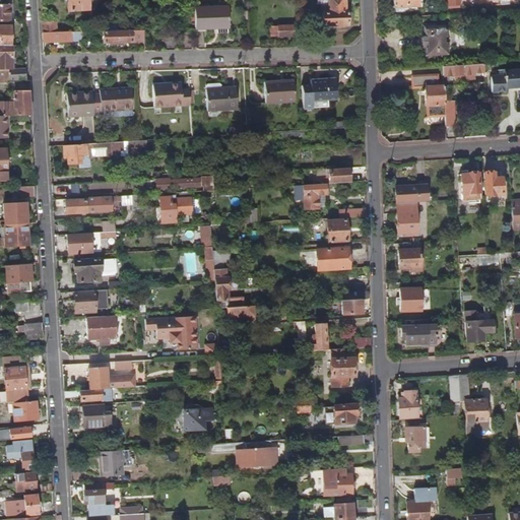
[(89,10),(88,0),(65,0),(66,12),(89,10)]
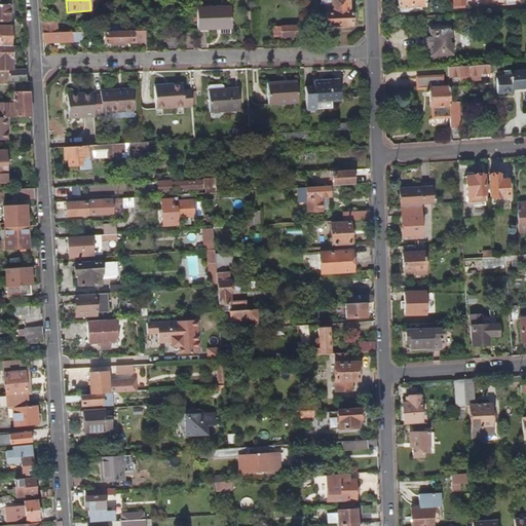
[(351,24),(351,11),(347,11),(346,0),(320,0),(321,3),(324,3),(325,26),(351,24)]
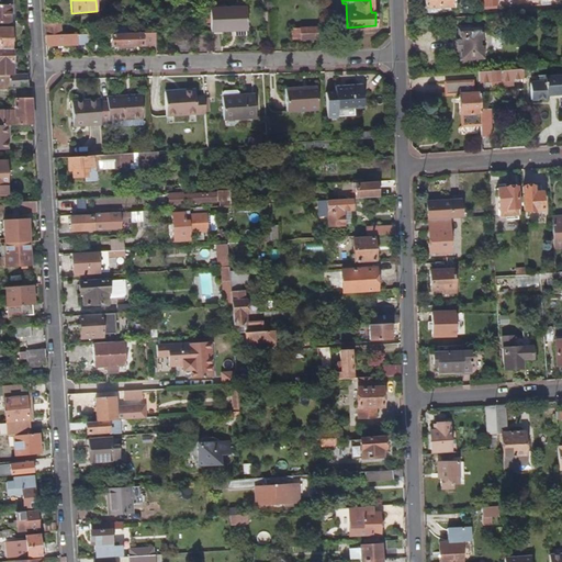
[(439,9),(438,0),(423,0),(425,10),(439,9)]
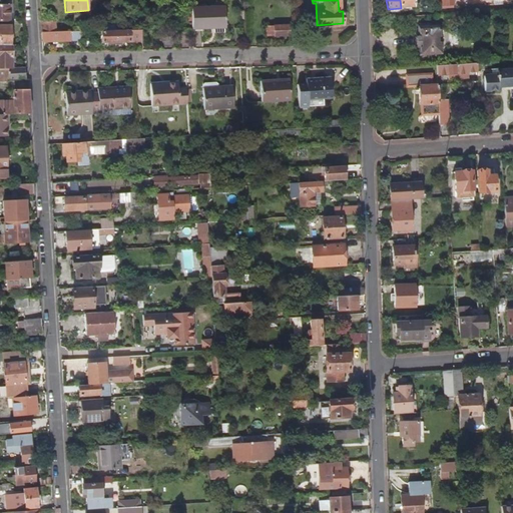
[(414,7),(413,0),(400,0),(401,8),(414,7)]
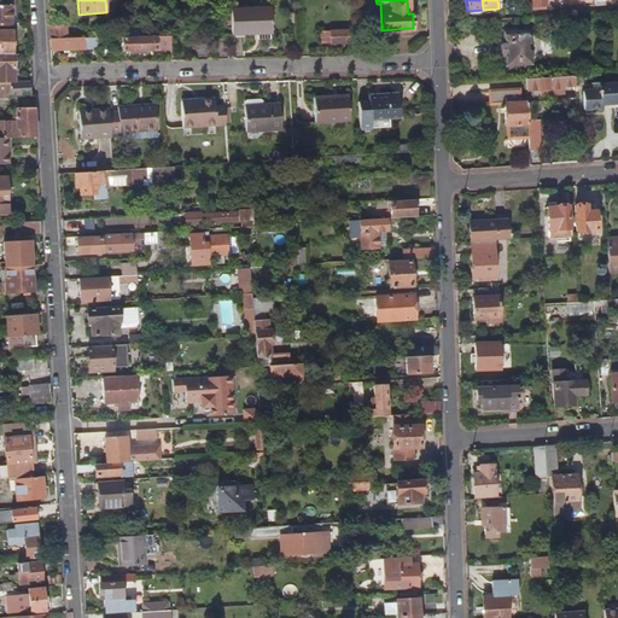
[(0,24),(11,25),(10,5),(0,4),(0,24)]
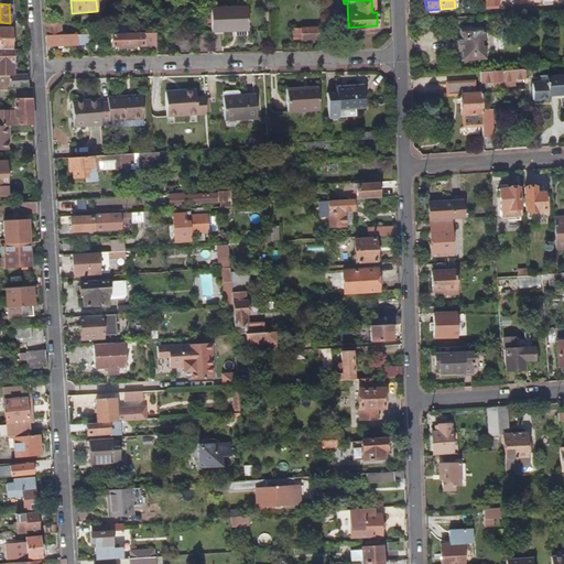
[(248,31),(248,8),(212,8),(212,15),(212,23),(212,30),(212,31),(248,31)]
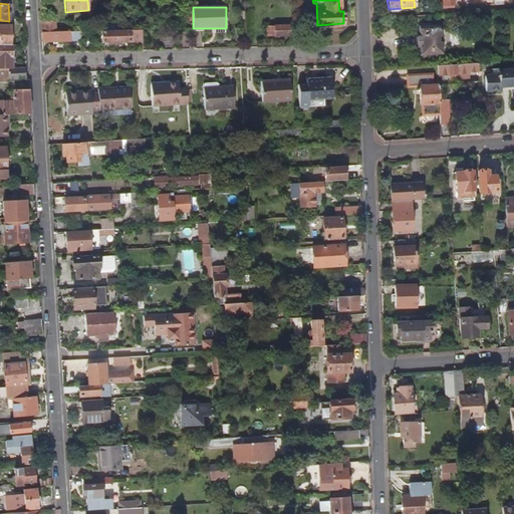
[(120,30),(120,21),(105,22),(105,30),(120,30)]
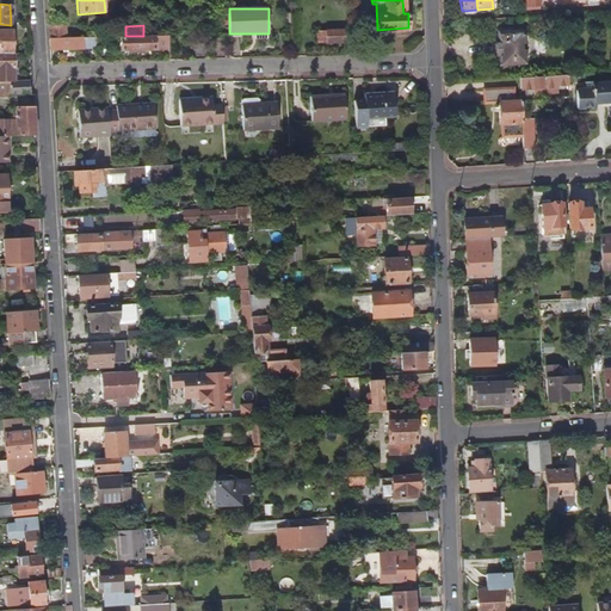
[(67,38),(66,26),(49,28),(50,39),(67,38)]
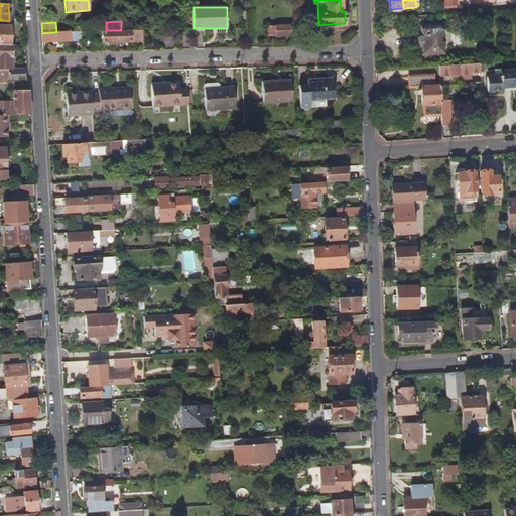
[(444,51),(443,24),(432,25),(432,22),(422,23),(422,26),(421,26),(422,34),(420,34),(421,45),(423,45),(423,52),(444,51)]
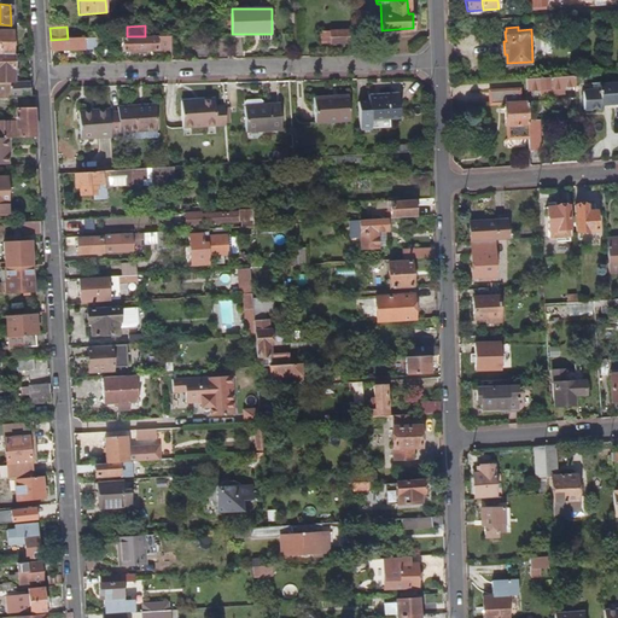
[(350,42),(350,29),(321,30),(322,44),(350,42)]
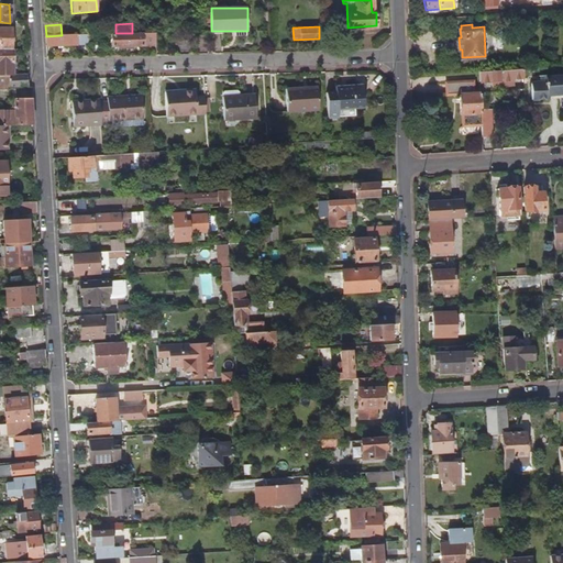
[(11,28),(0,28),(0,50),(11,50),(11,28)]
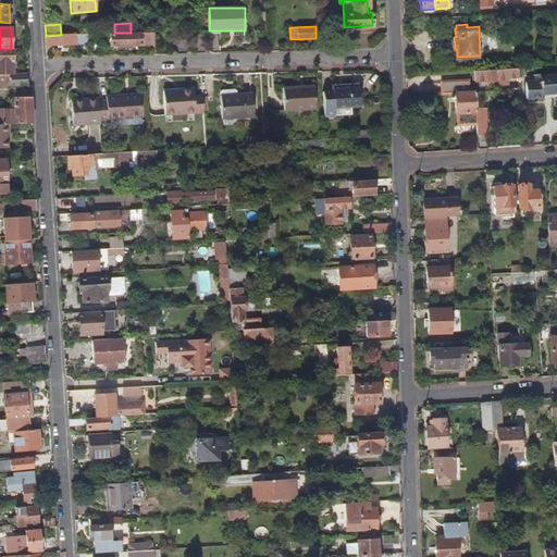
[(156,46),(155,32),(131,33),(114,33),(111,33),(111,48),(156,46)]
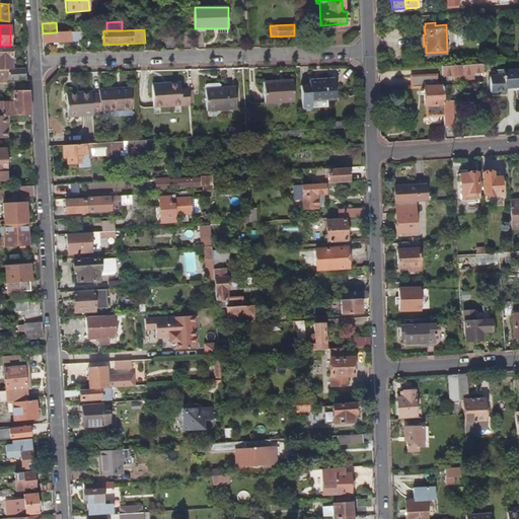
[(73,40),(72,32),(57,32),(43,33),(42,33),(42,44),(73,42),(73,40)]
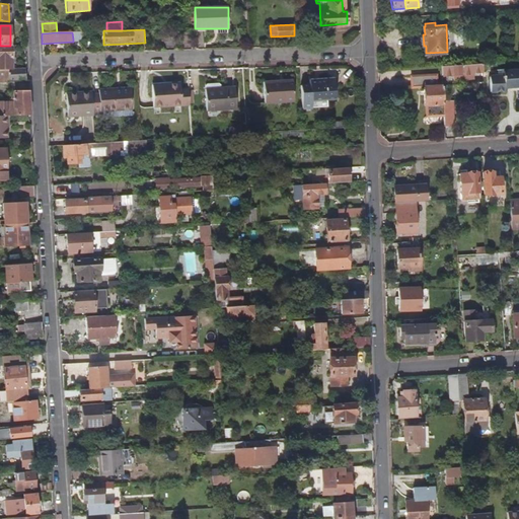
[(12,69),(11,46),(10,46),(0,46),(0,68),(6,69),(12,69)]
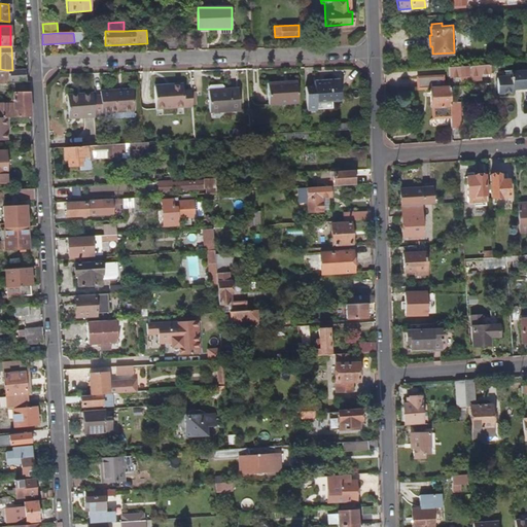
[(480,78),(480,72),(489,71),(489,64),(462,66),(447,67),(448,74),(458,73),(459,79),(480,78)]
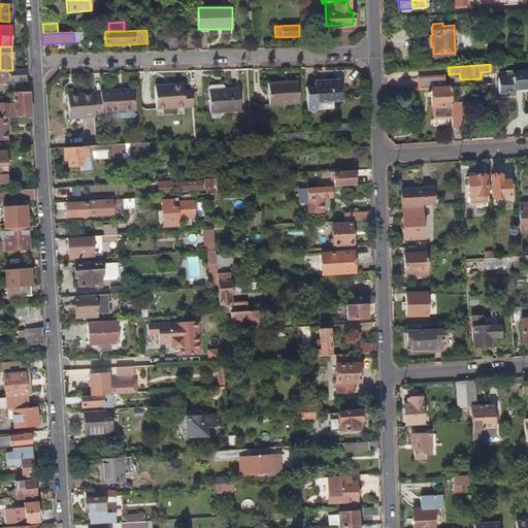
[(26,81),(25,69),(12,70),(6,70),(6,81),(26,81)]
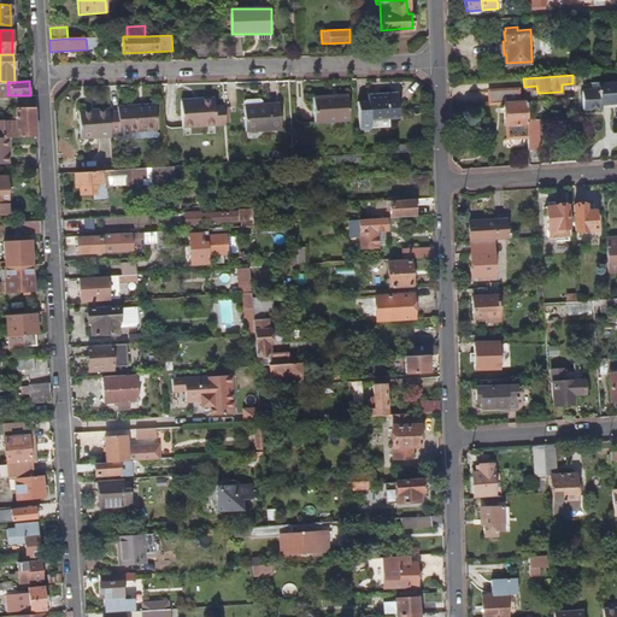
[(616,82),(600,83),(600,89),(581,92),(582,109),(600,107),(599,104),(616,101),(616,82)]
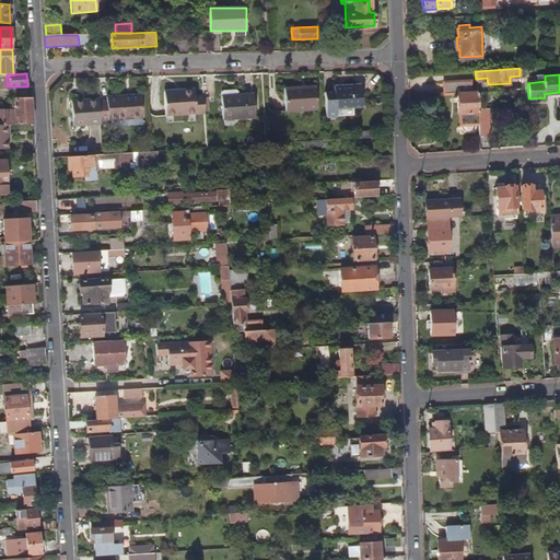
[(477,105),(477,93),(469,94),(469,81),(442,82),(444,95),(457,94),(457,113),(459,113),(459,126),(479,125),(478,108),(477,105)]
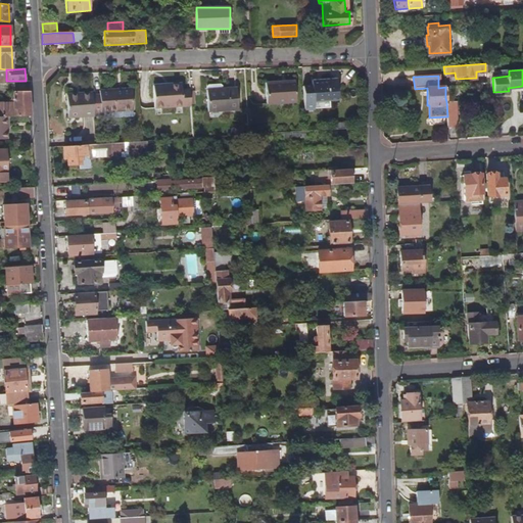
[(338,98),(337,78),(312,80),(312,85),(302,85),(303,108),(315,107),(314,100),(338,98)]
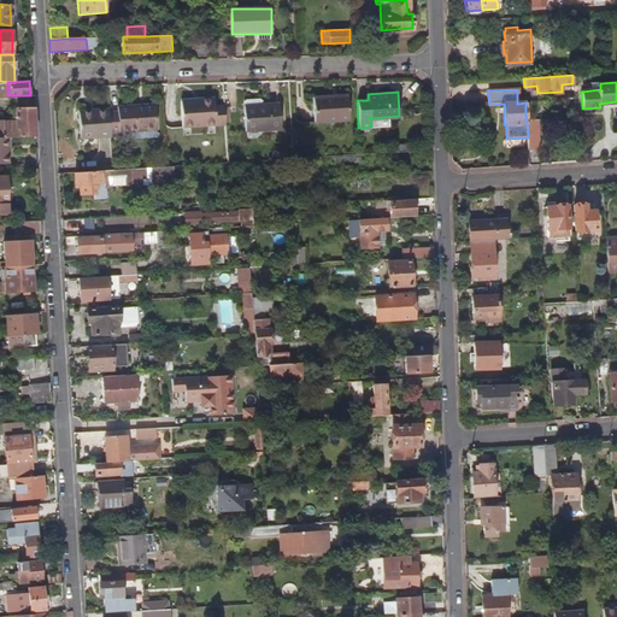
[(348,119),(347,94),(312,98),(313,122),(348,119)]
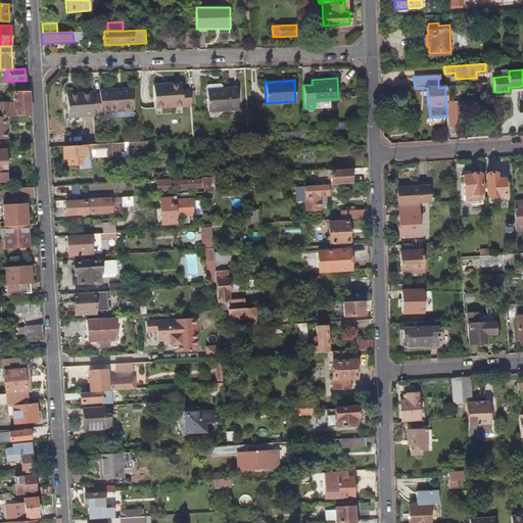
[(180,91),(180,83),(151,84),(153,108),(181,106),(180,91)]
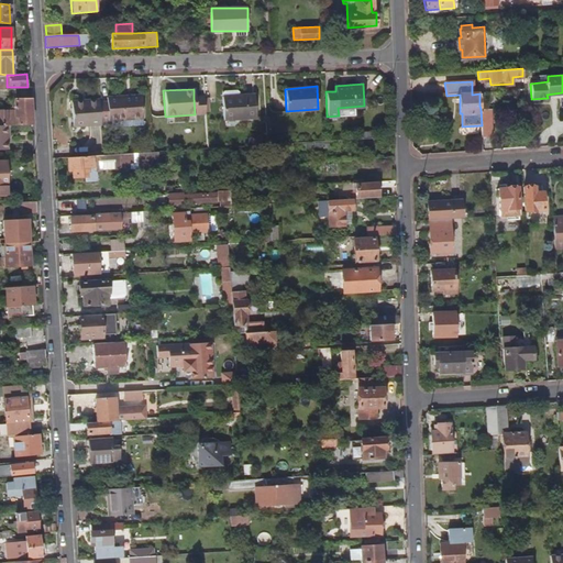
[(142,118),(141,95),(106,96),(107,101),(99,101),(100,120),(120,119),(121,127),(141,125),(141,119),(142,118)]
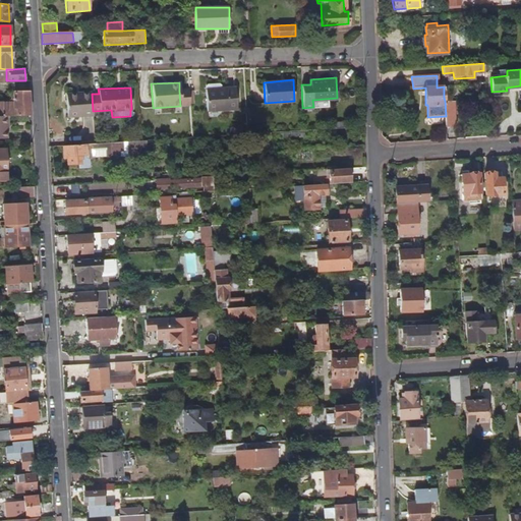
[(234,109),(233,88),(205,89),(206,110),(234,109)]
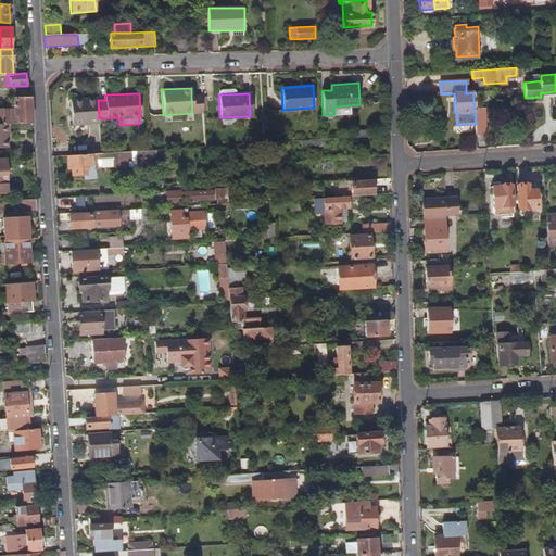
[(202,110),(202,96),(191,97),(192,113),(202,113),(202,110)]
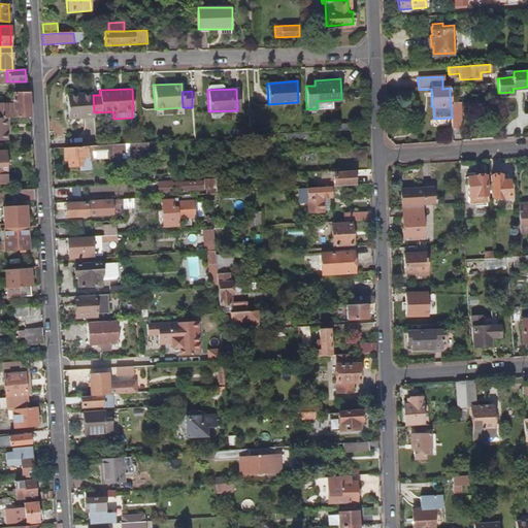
[(30,117),(28,93),(13,94),(13,104),(0,104),(0,117),(6,118),(30,117)]
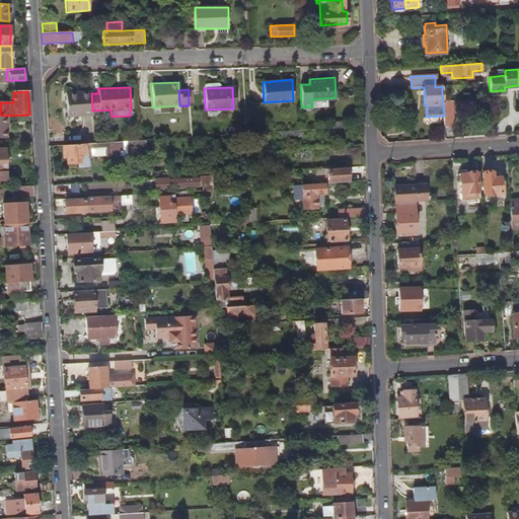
[(91,93),(91,91),(65,92),(66,116),(92,115),(92,110),(91,93)]
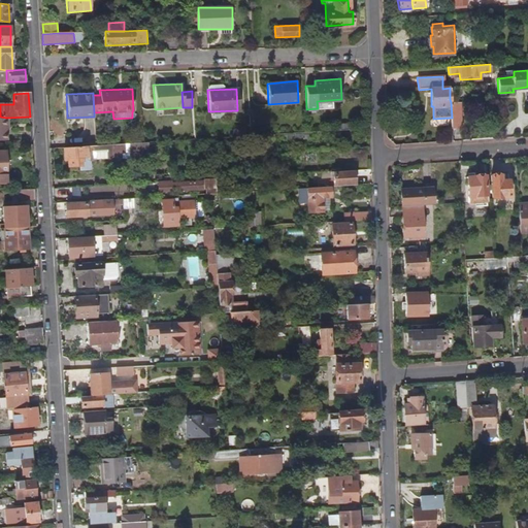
[(461,128),(459,102),(451,102),(452,118),(453,128),(461,128)]
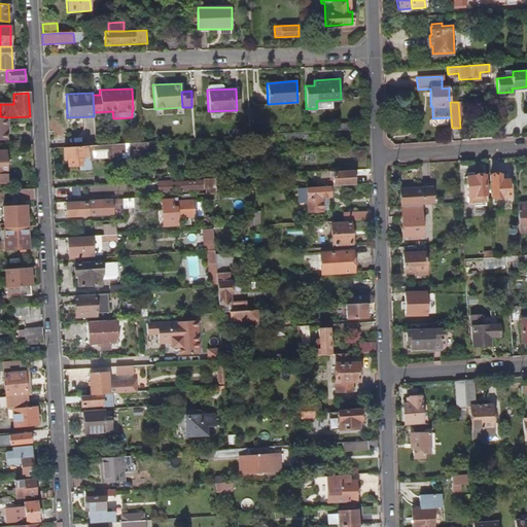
[(89,156),(88,146),(62,147),(63,159),(67,157),(68,167),(84,166),(84,156),(89,156)]
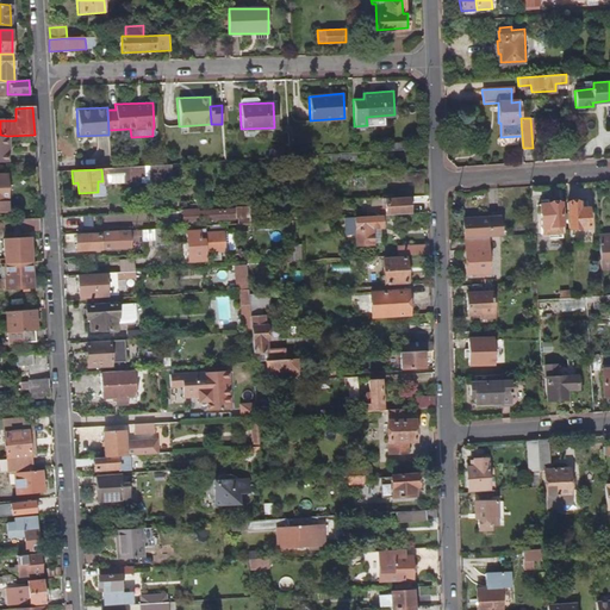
[(409,212),(408,195),(384,197),(385,213),(409,212)]
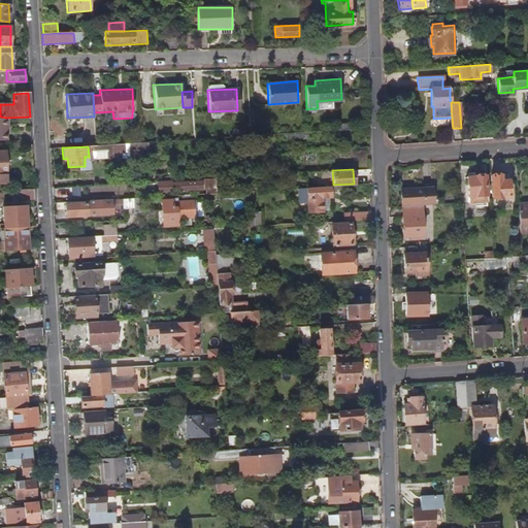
[(512,197),(510,182),(504,182),(504,175),(493,176),(495,199),(512,197)]
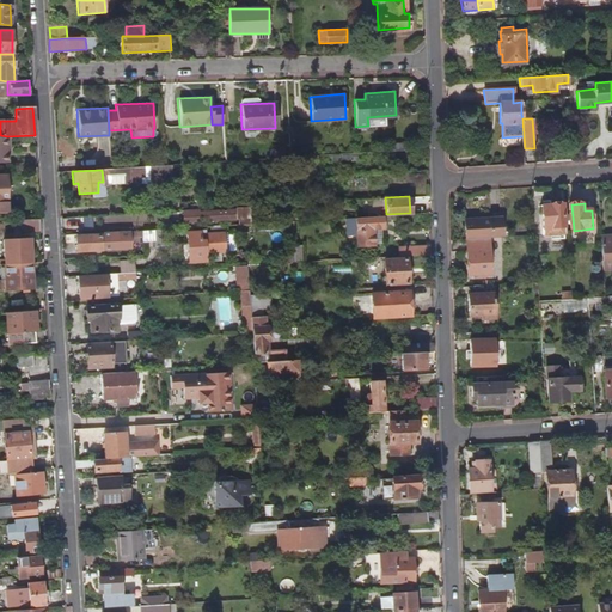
[(565,227),(564,204),(544,206),(545,228),(546,228),(546,237),(565,236),(565,227)]
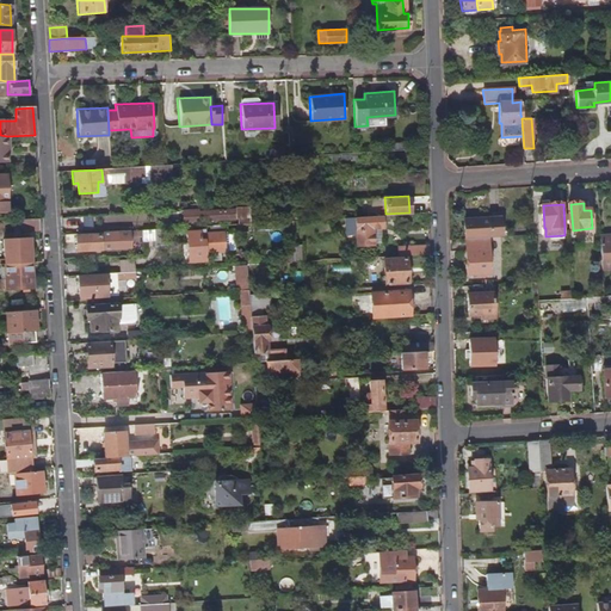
[(260,211),(259,205),(248,205),(250,222),(255,222),(255,211),(260,211)]
